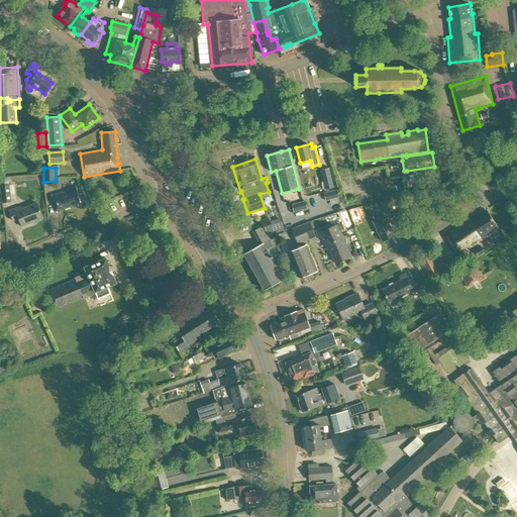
[(331,182),(328,169),(320,171),(324,184),(331,182)]
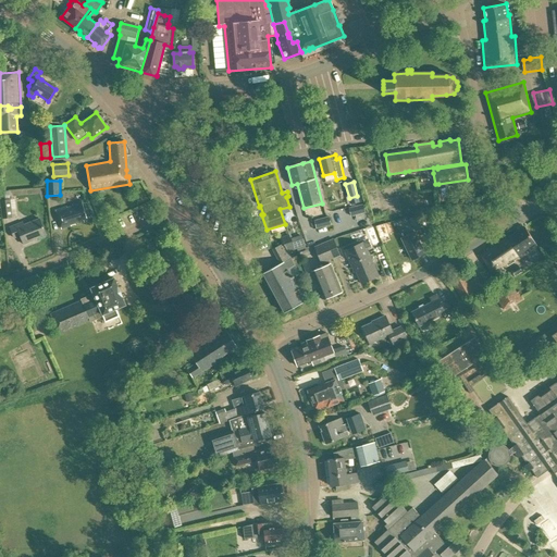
[(9,192),(0,192),(0,197),(0,200),(10,199),(9,192)]
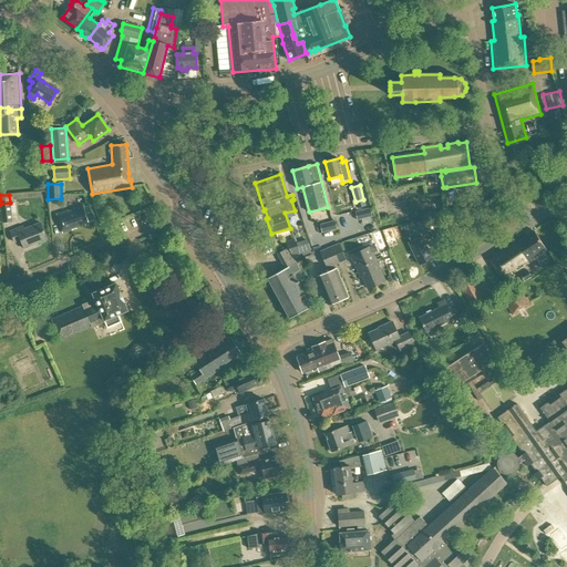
[(10,203),(0,204),(2,223),(13,222),(11,203),(10,203)]
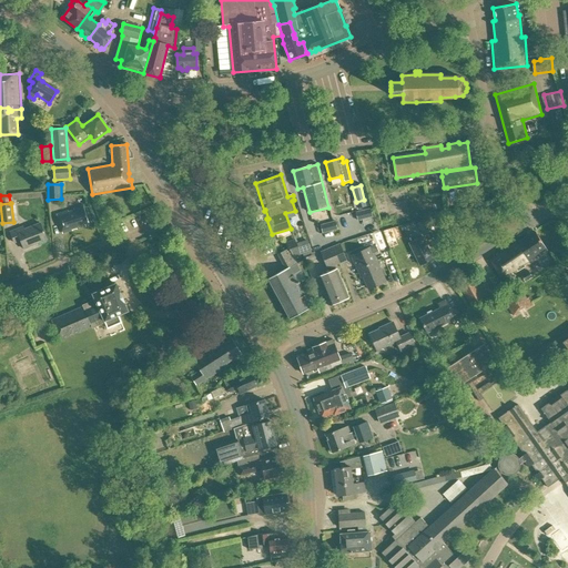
[(84,223),(89,222),(83,206),(73,209),(74,211),(68,212),(68,211),(57,214),(62,233),(72,231),(71,229),(75,227),(77,229),(85,226),(84,223)]
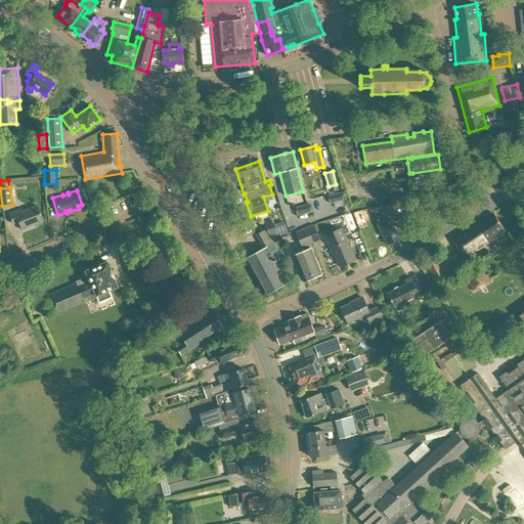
[(342,192),(328,195),(330,204),(344,200),(342,192)]
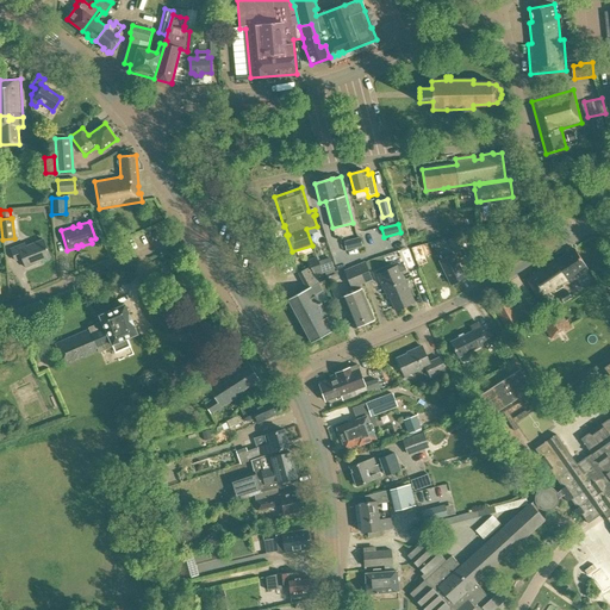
[(337,234),(329,236),(338,267),(347,265),(337,234)]
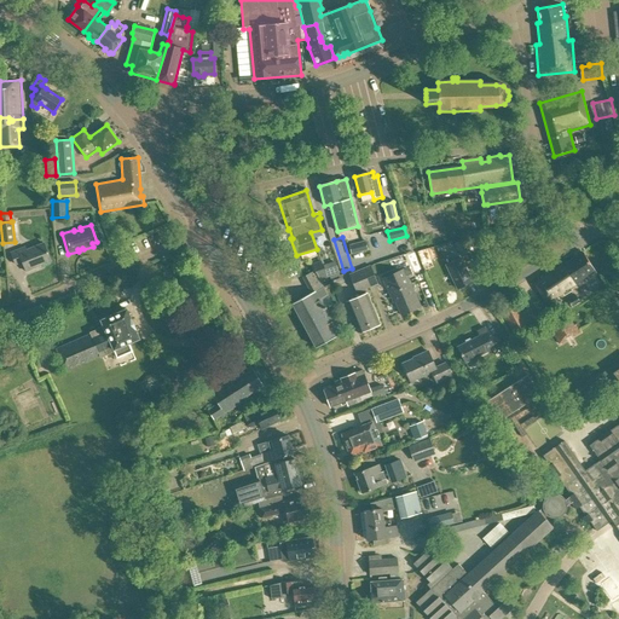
[(455,243),(457,249),(461,258),(469,254),(462,239),(455,243)]
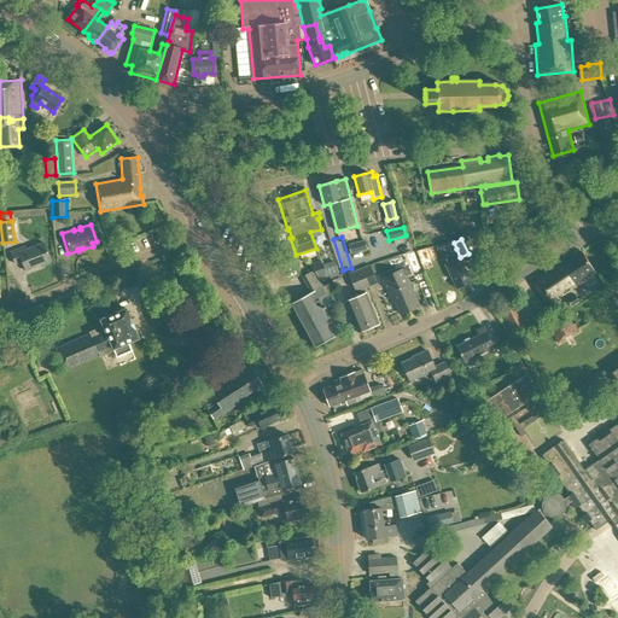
[(368,240),(349,245),(351,254),(369,249),(368,240)]
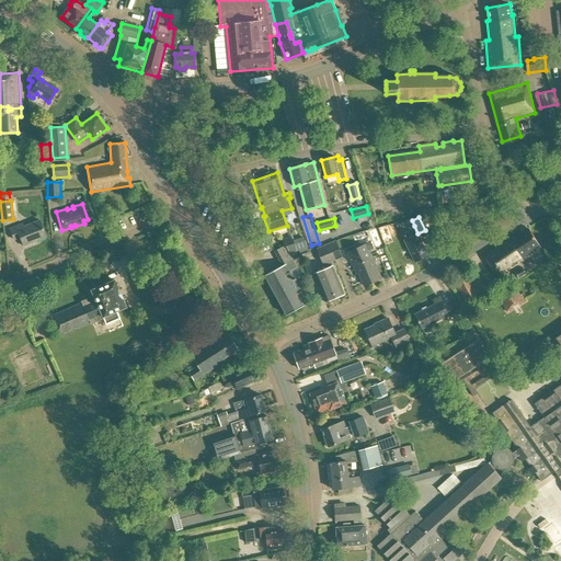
[(33,242),(46,237),(39,220),(24,227),(23,225),(10,230),(14,240),(21,238),(24,247),(33,243),(33,242)]
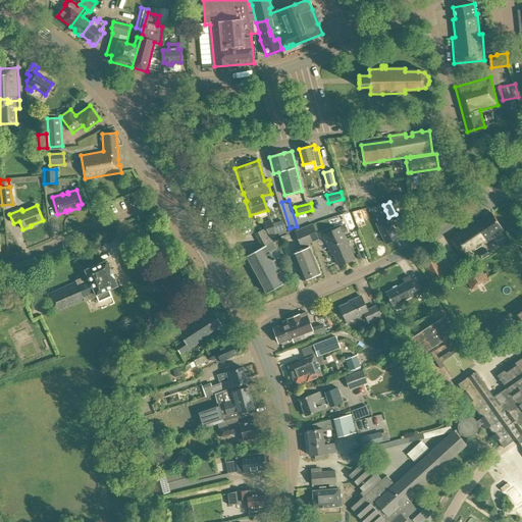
[(365,225),(361,211),(354,213),(358,227),(365,225)]
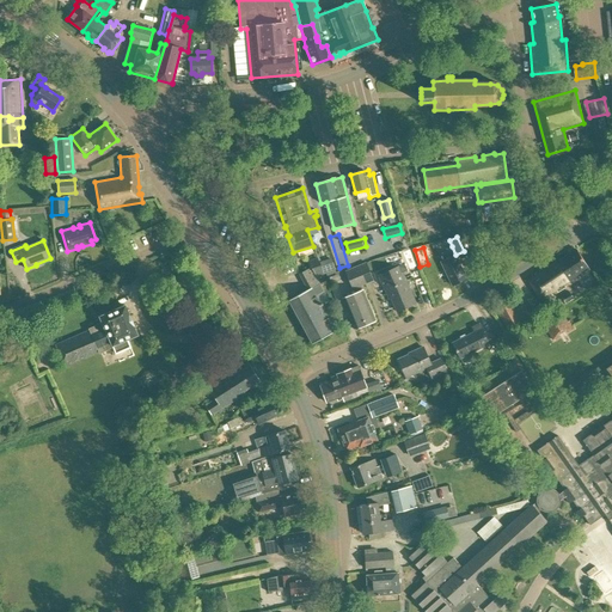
[(409,249),(402,252),(409,270),(417,267),(409,249)]
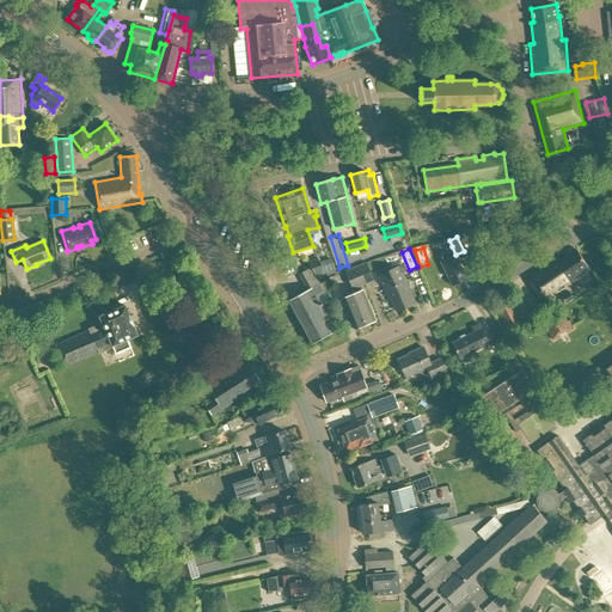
[(579,279),(591,271),(576,250),(555,263),(554,259),(549,263),(550,265),(543,270),(542,268),(532,274),(532,275),(525,280),(538,301),(546,297),(548,298),(565,287),(564,285),(569,281),(570,282),(577,277),(579,279)]
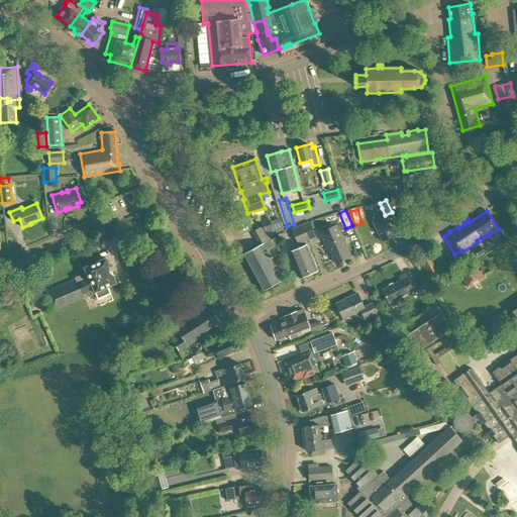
[(382,241),(394,236),(385,215),(373,221),(382,241)]
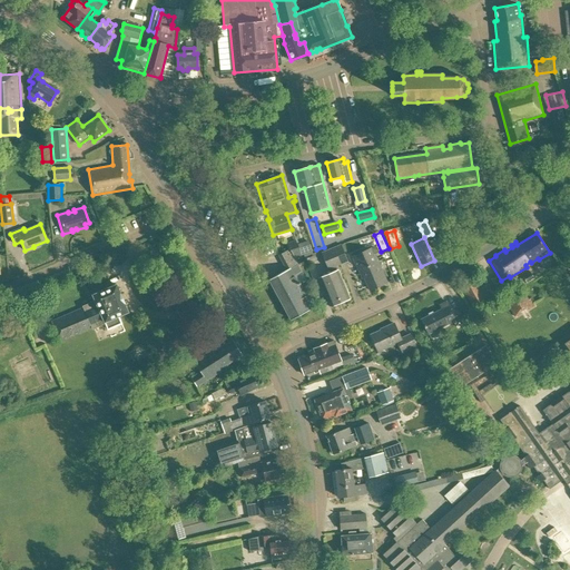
[(308,241),(297,244),(301,254),(303,254),(304,257),(313,255),(312,251),(308,241)]
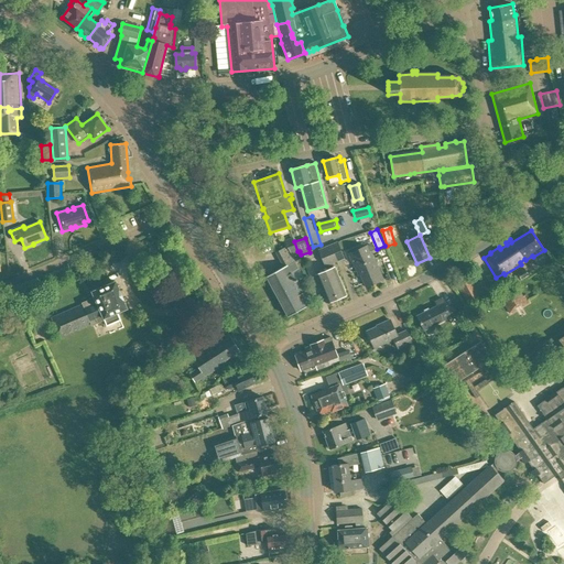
[(286,248),(291,256),(296,252),(292,239),(283,243),(286,248)]
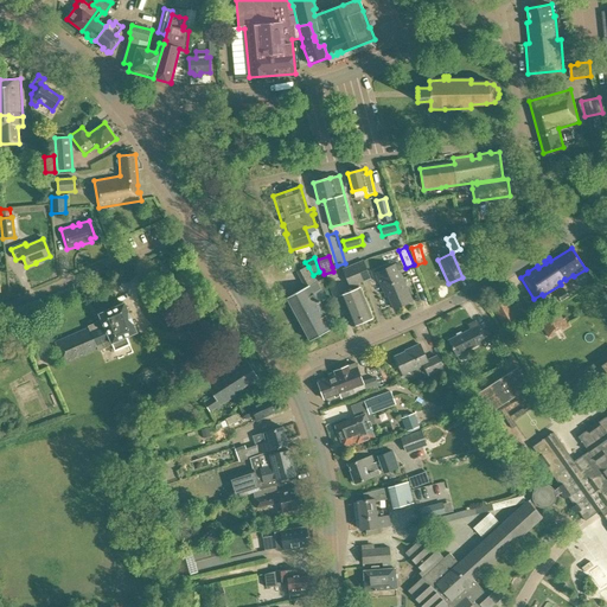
[(362,261),(356,264),(363,281),(369,279),(362,261)]
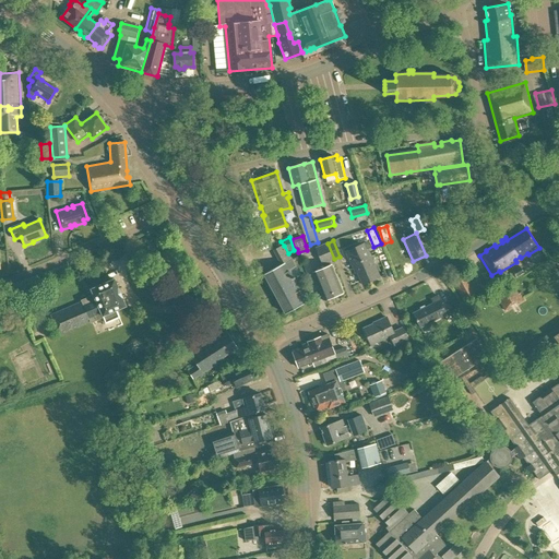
[(372,247),(369,241),(345,252),(354,271),(356,270),(363,285),(380,277),(368,249),(372,247)]
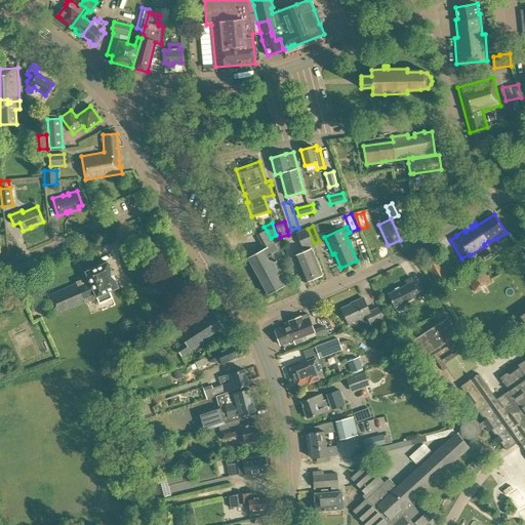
[(314,243),(308,229),(294,234),(301,248),(303,248),(304,252),(293,256),(305,283),(322,276),(309,245),(314,243)]
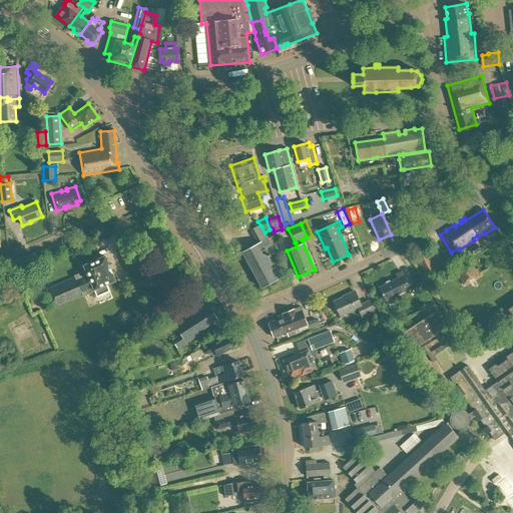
[(250,230),(258,243),(267,239),(268,238),(265,232),(261,225),(250,230)]
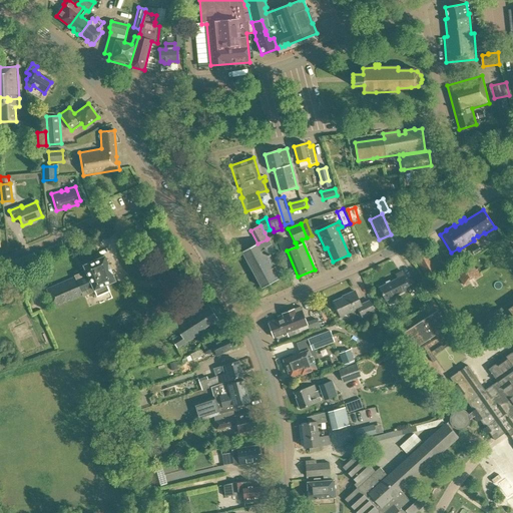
[(275,253),(267,239),(258,243),(242,252),(262,289),(283,278),(272,255),(275,253)]
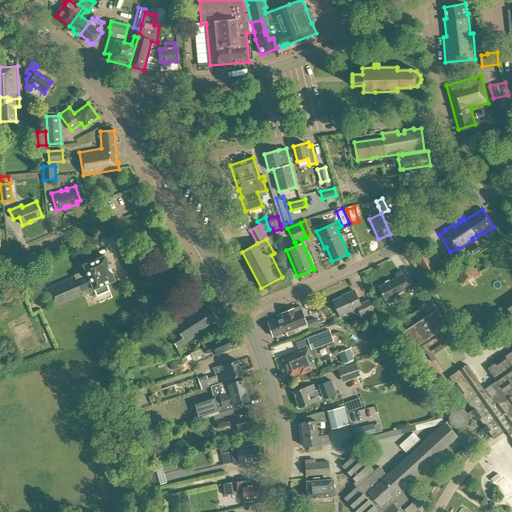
[(472,255),(479,250),(476,245),(469,249),(472,255)]
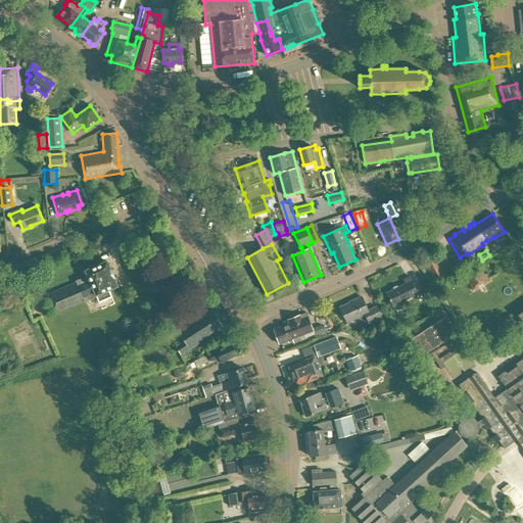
[(444,275),(436,260),(424,267),(433,282),(444,275)]
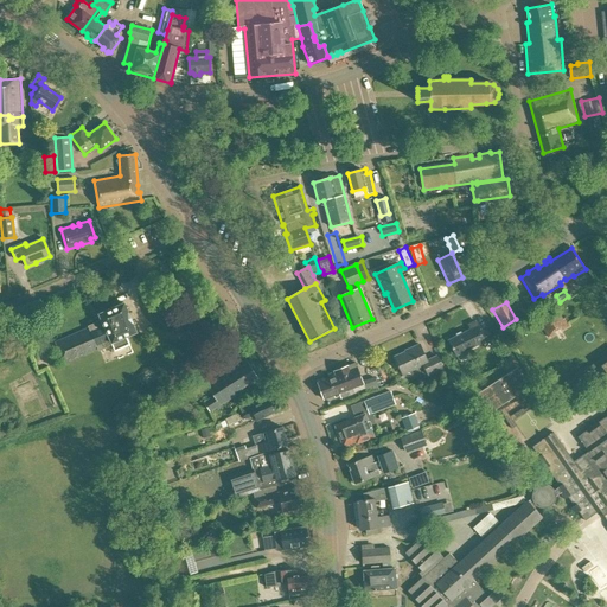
[(138,333),(125,304),(100,314),(103,321),(90,327),(90,328),(56,343),(64,364),(100,350),(100,351),(113,345),(115,352),(129,345),(126,338),(138,333)]
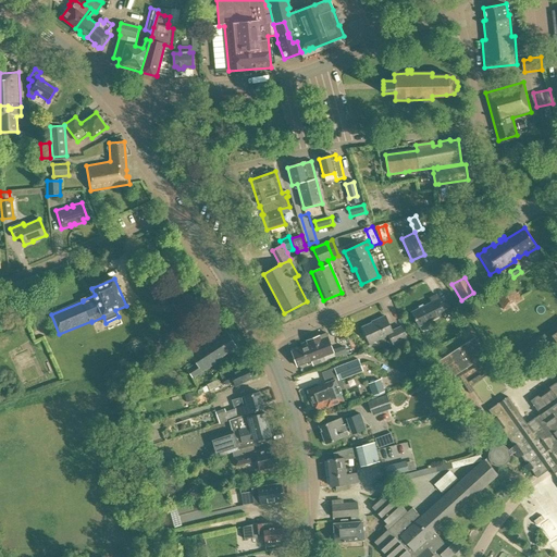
[(494,295),(504,310),(510,307),(509,305),(515,301),(516,304),(522,299),(512,283),(494,295)]
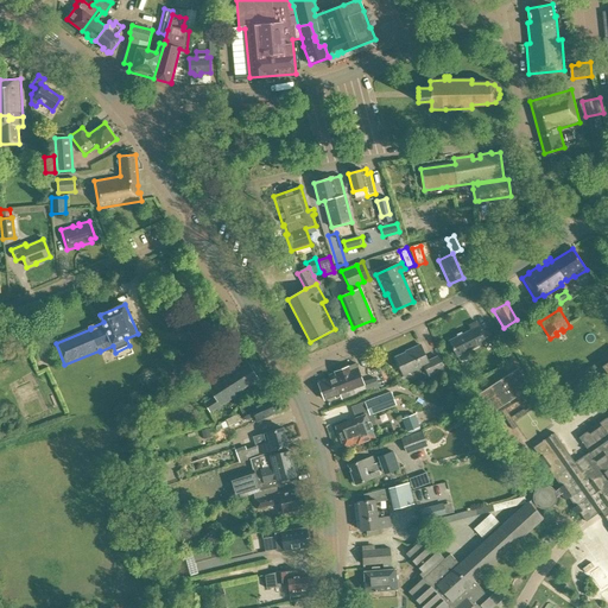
[(487,343),(493,341),(487,327),(481,330),(476,322),(469,325),(472,329),(449,341),(457,356),(486,342),(487,343)]
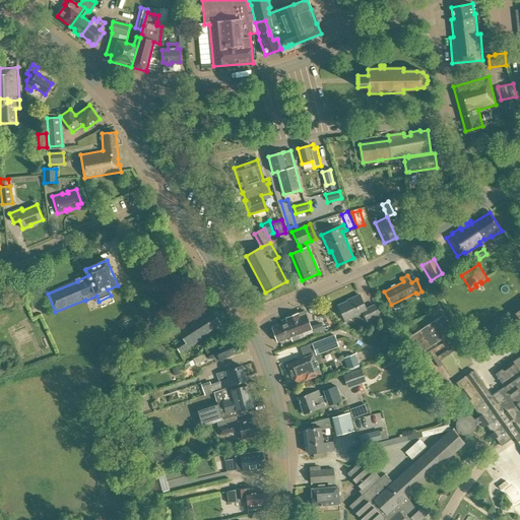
[(368,321),(380,315),(375,304),(367,308),(361,295),(351,299),(351,300),(338,306),(345,320),(364,312),(368,321)]
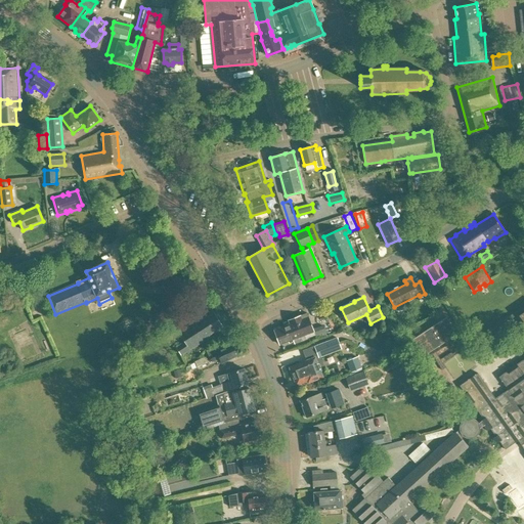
[(291,324),(297,342),(315,335),(317,339),(326,335),(323,325),(314,329),(308,312),(289,319),(291,324)]
